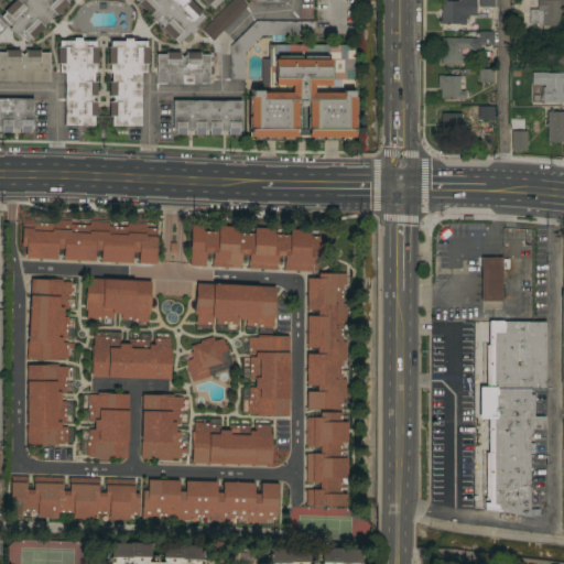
[(68,0),(67,2),(68,3),(56,15),(55,14),(43,25),(44,28),(32,40),(31,39),(26,42),(17,32),(14,34),(6,25),(0,31),(0,0),(68,0)]
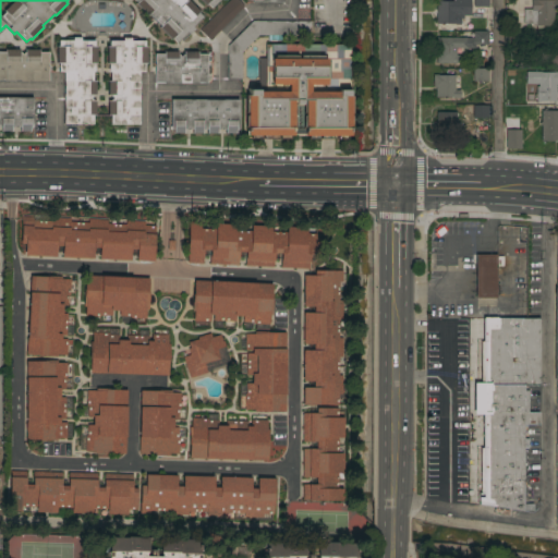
[(219,0),(211,8),(207,3),(206,4),(202,0),(184,0),(185,1),(186,0),(189,0),(199,11),(198,13),(202,17),(192,26),(194,28),(189,35),(186,33),(177,43),(172,38),(171,39),(159,27),(160,25),(148,14),(147,15),(135,3),(137,2),(135,0),(219,0)]
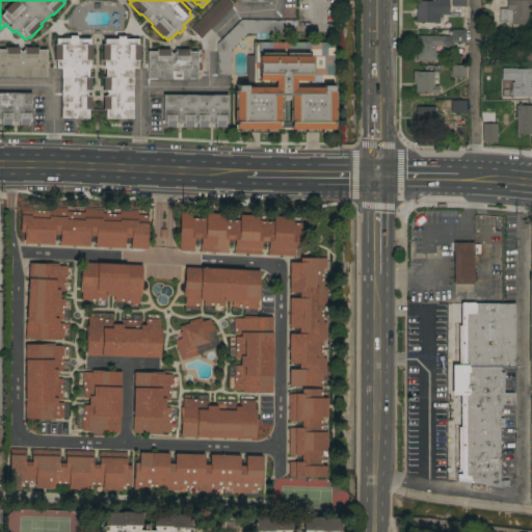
[(200,38),(190,29),(218,0),(227,0),(232,5),(200,38)]
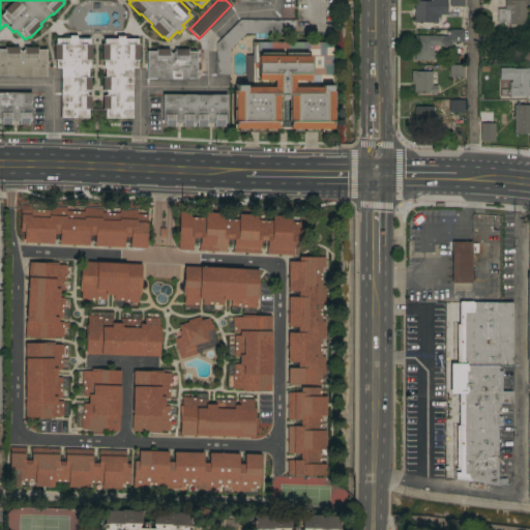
[(447,0),(447,3),(446,3),(446,15),(440,15),(440,18),(437,18),(437,24),(431,24),(431,23),(414,23),(414,1),(429,1),(430,0),(447,0)]
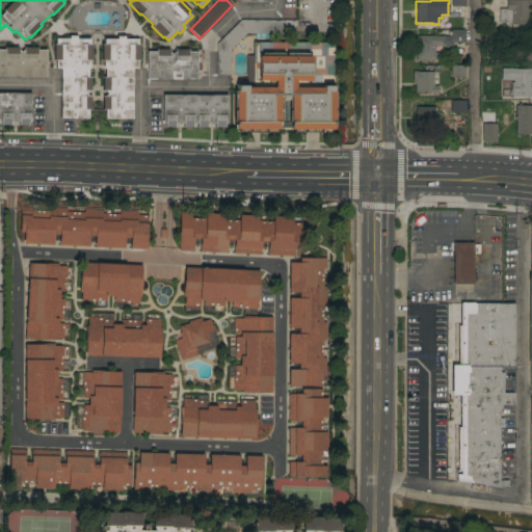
[(527,25),(510,25),(510,23),(499,23),(499,8),(506,8),(506,0),(531,0),(531,8),(527,8),(527,25)]
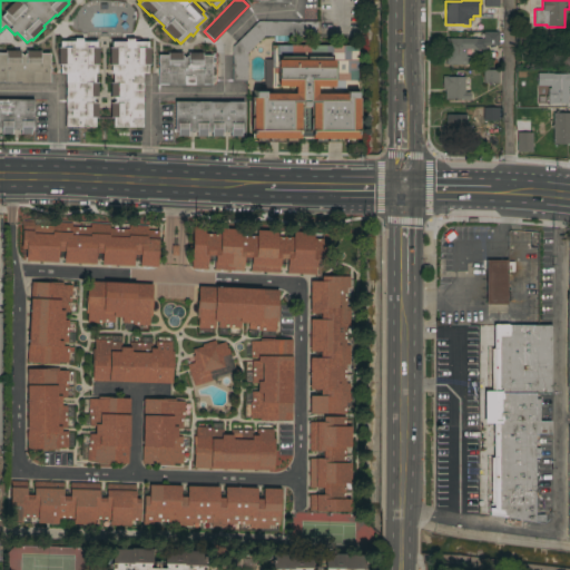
[(316,22),(316,37),(286,36),(286,41),(273,41),(273,36),(263,36),(246,52),(246,80),(232,80),(232,48),(257,21),(316,22)]
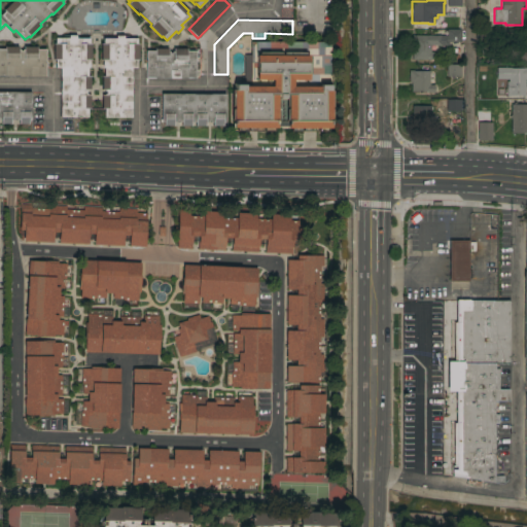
[(437,36),(437,31),(438,31),(438,29),(461,29),(461,42),(448,42),(448,45),(438,45),(438,55),(434,55),(434,59),(433,59),(433,60),(413,60),(412,36),(437,36)]
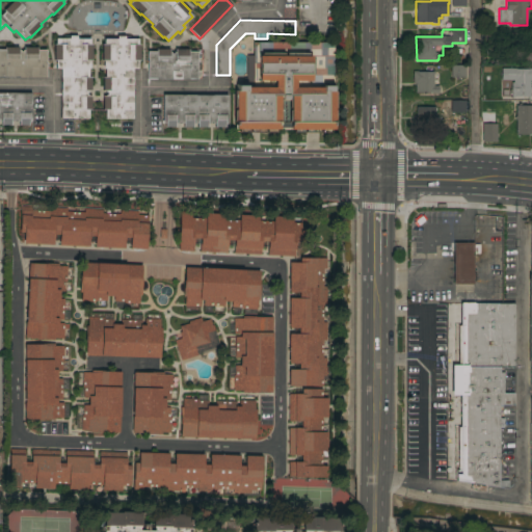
[(483,30),(497,30),(497,46),(483,46),(483,30)]
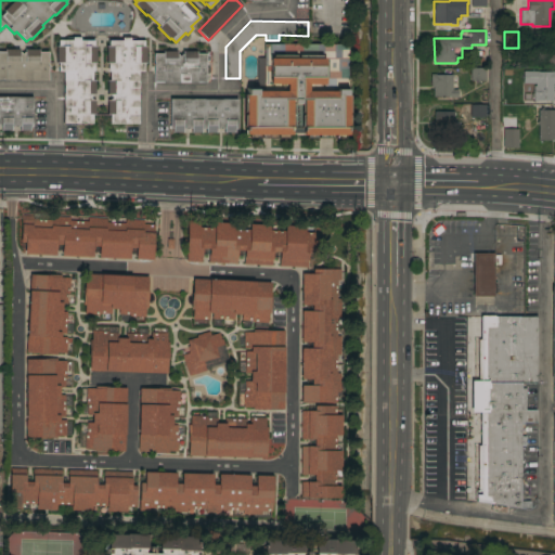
[(553,34),(553,44),(554,44),(554,51),(554,65),(537,65),(537,64),(533,64),(533,59),(536,59),(536,47),(520,47),(520,35),(553,34)]
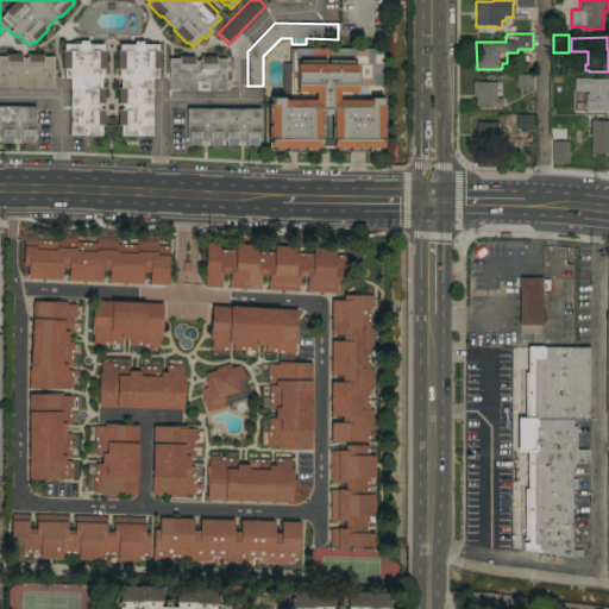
[(69,79),(63,79),(63,70),(62,70),(62,51),(63,51),(63,44),(79,44),(79,41),(88,41),(88,44),(104,44),(104,51),(105,51),(105,69),(102,69),(102,79),(101,79),(101,88),(104,88),(104,104),(100,104),(100,106),(99,106),(99,108),(100,108),(100,111),(104,111),(104,126),(101,126),(101,136),(69,136),(69,79)]
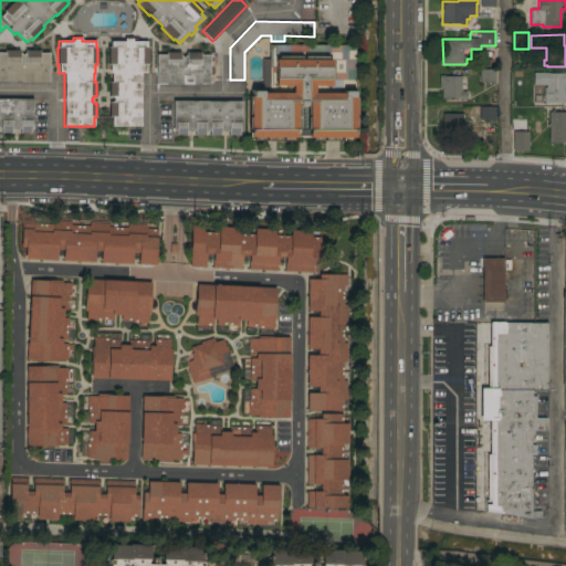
[(140,126),(112,126),(112,116),(108,116),(108,102),(112,102),(112,101),(113,101),(113,98),(112,98),(112,96),(108,96),(108,82),(112,82),(112,73),(109,73),(109,64),(107,64),(107,46),(109,46),(109,41),(124,41),(124,38),(133,38),(133,41),(146,41),(146,48),(148,48),(148,64),(146,64),(146,73),(140,73),(140,126)]
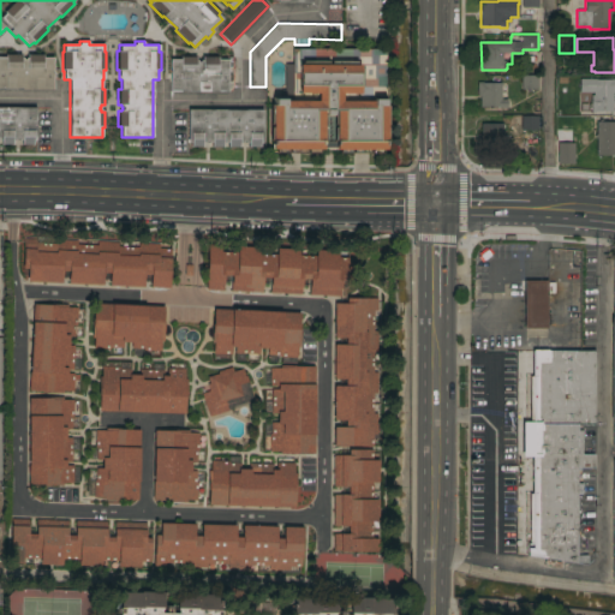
[(0,89),(0,58),(5,58),(5,54),(21,54),(21,58),(22,58),(22,60),(25,60),(25,58),(27,58),(27,54),(43,54),(43,58),(53,58),(53,90),(0,89)]
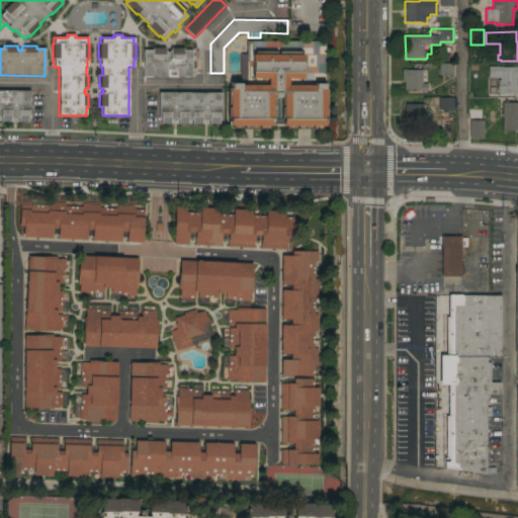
[(143,77),(143,51),(152,51),(152,48),(165,48),(165,51),(166,51),(166,52),(168,52),(168,51),(170,51),(170,48),(183,48),(183,51),(191,51),(191,77),(143,77)]
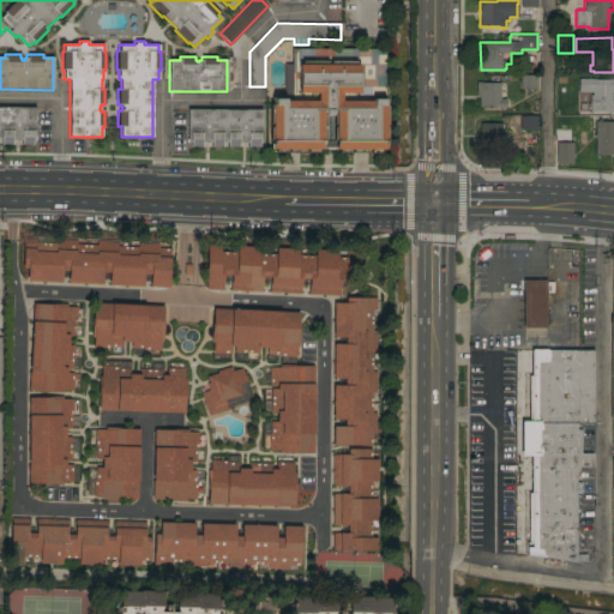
[(327,61),(327,65),(329,65),(329,61),(355,61),(355,65),(359,65),(359,74),(357,74),(357,85),(357,94),(339,94),(339,102),(372,102),(372,98),(384,98),(384,106),(386,106),(386,125),(385,125),(385,150),(381,150),(381,154),(369,154),(369,150),(367,150),(367,154),(351,154),(351,150),(349,150),(349,154),(338,154),(338,150),(317,150),(317,154),(307,154),(307,150),(304,150),(304,152),(288,152),(288,150),(286,150),(286,152),(275,152),(275,149),(271,149),(271,140),(269,140),(269,104),(272,104),(272,98),(284,98),(284,101),(315,101),(315,94),(298,94),(298,65),(301,65),(301,61),(327,61)]
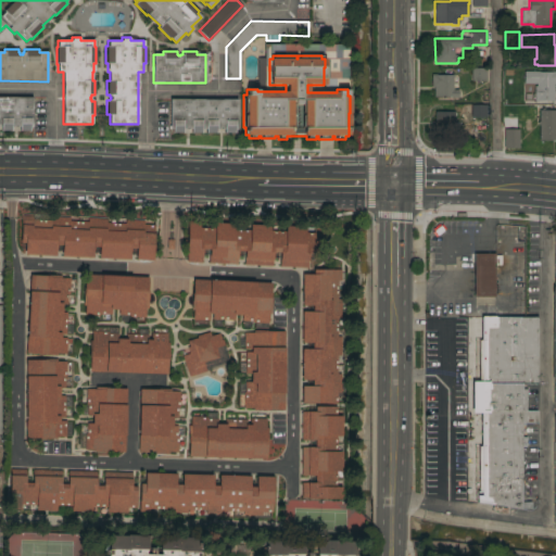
[(485,68),(485,80),(471,80),(471,68),(485,68)]
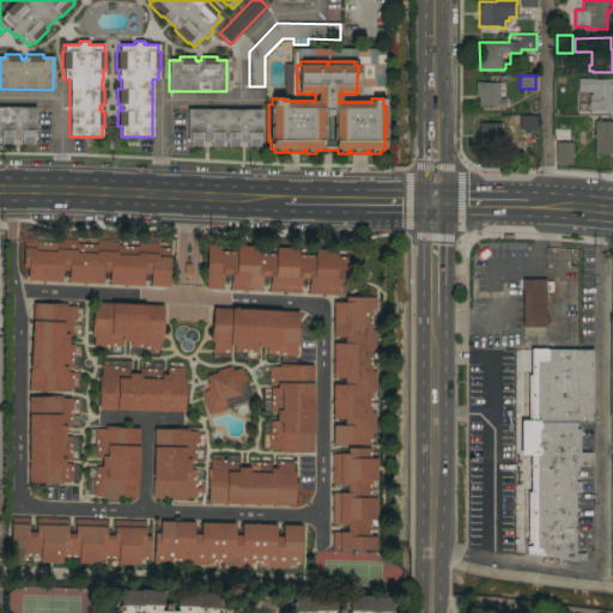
[(611,111),(588,111),(588,107),(587,107),(587,103),(588,103),(588,95),(592,95),(592,92),(577,92),(577,79),(594,79),(594,80),(608,80),(608,79),(612,79),(612,96),(610,96),(611,111)]
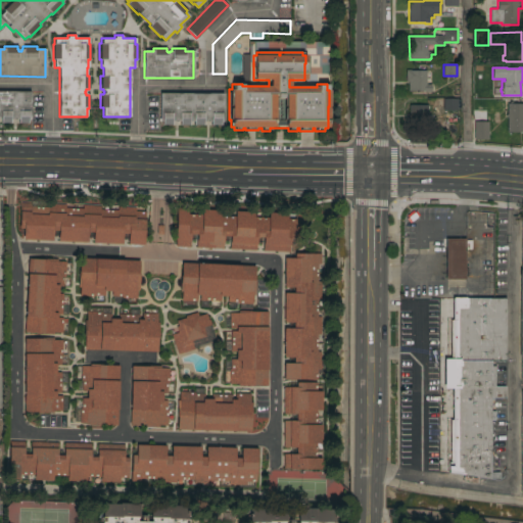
[(426,85),(430,85),(430,92),(408,92),(408,82),(406,82),(406,69),(410,69),(410,70),(426,70),(426,85)]
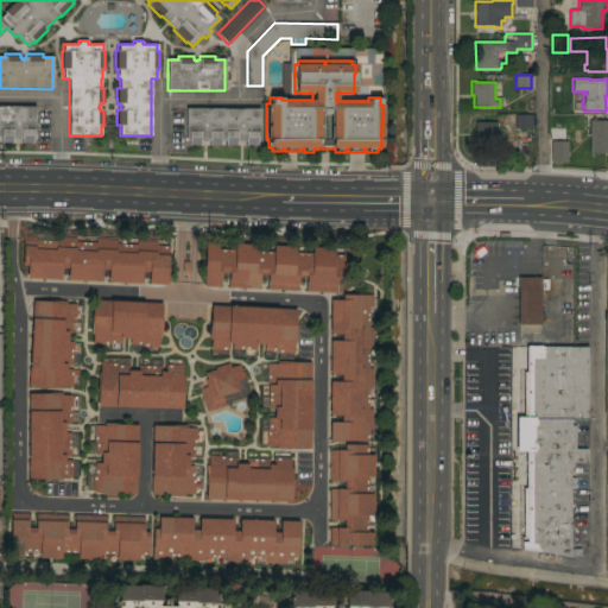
[(0,106),(35,107),(35,139),(32,139),(32,143),(21,143),(21,139),(12,139),(12,144),(0,144),(0,106)]
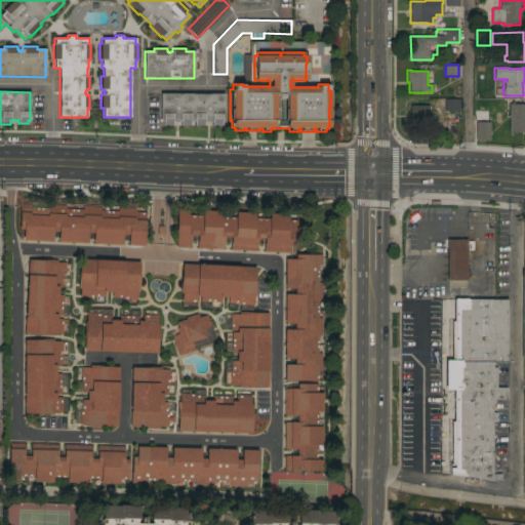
[(224,93),(224,122),(221,122),(221,125),(211,125),(211,122),(209,122),(209,120),(207,120),(206,122),(204,122),(204,125),(194,125),(194,122),(190,122),(190,125),(179,125),(179,121),(177,121),(175,121),(175,122),(172,122),(172,125),(162,125),(162,122),(160,122),(160,93),(224,93)]
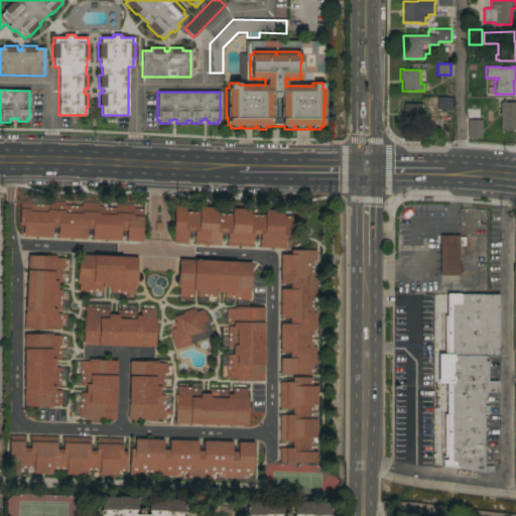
[(450,109),(437,109),(436,98),(450,98),(450,109)]
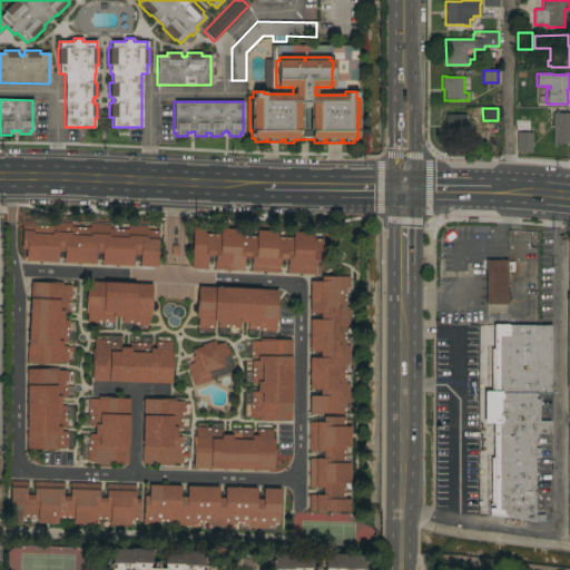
[(552,114),(554,114),(554,110),(559,110),(559,112),(569,112),(569,144),(552,144),(552,114)]
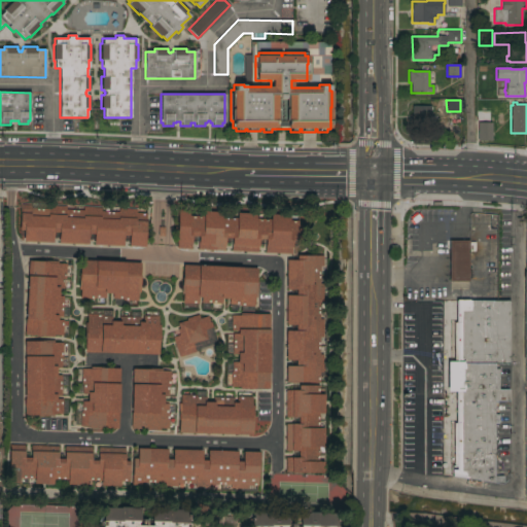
[(430,120),(434,120),(434,128),(409,128),(409,115),(412,115),(412,106),(429,106),(430,120)]
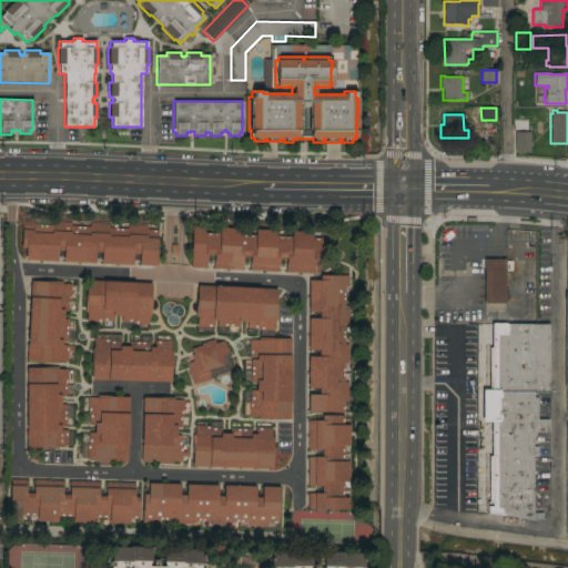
[(515,132),(530,132),(529,152),(515,152),(515,132)]
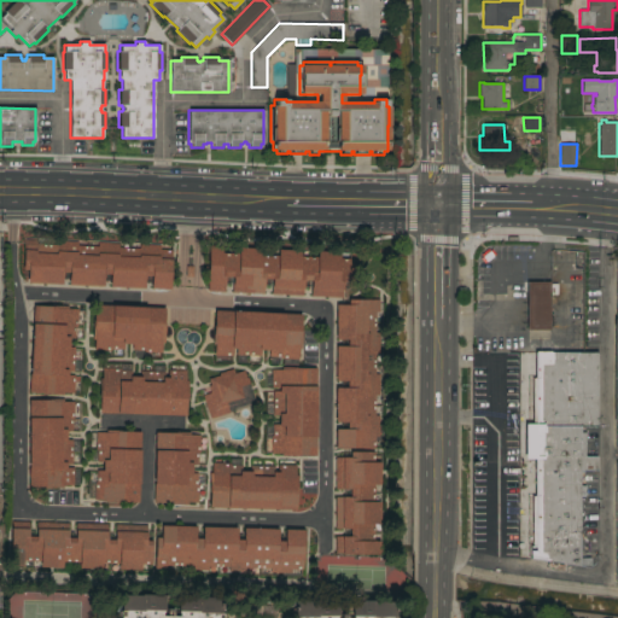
[(109,287),(110,274),(103,274),(103,286),(68,285),(69,273),(62,273),(62,285),(27,283),(28,270),(22,270),(23,239),(36,240),(36,244),(54,245),(54,240),(77,242),(77,246),(97,248),(98,243),(118,244),(118,248),(139,249),(139,245),(159,245),(159,250),(172,250),(169,290),(151,289),(151,277),(144,277),(144,289),(109,287)]
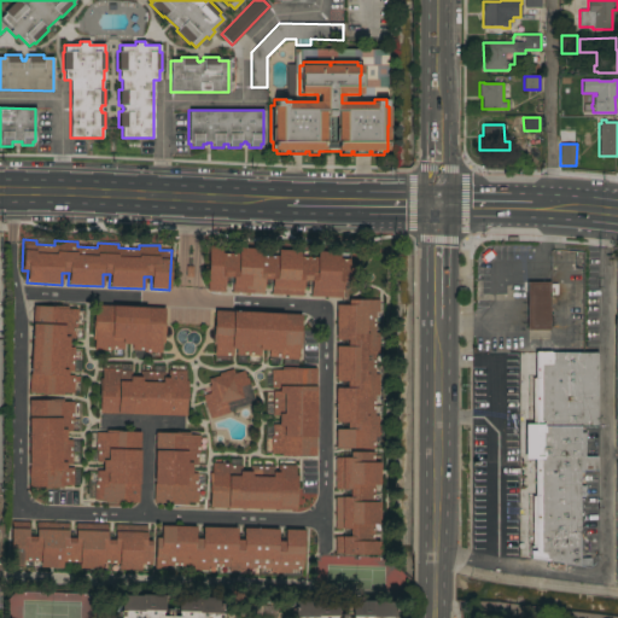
[(270,295),(272,279),(263,279),(263,293),(232,292),(232,278),(225,278),(225,292),(208,291),(208,285),(207,285),(208,246),(221,248),(221,252),(238,254),(239,248),(261,249),(260,255),(278,255),(278,249),(299,250),(299,256),(316,257),(316,251),(339,252),(339,258),(349,258),(348,283),(342,283),(342,297),(310,296),(310,281),(303,280),(302,296),(270,295)]
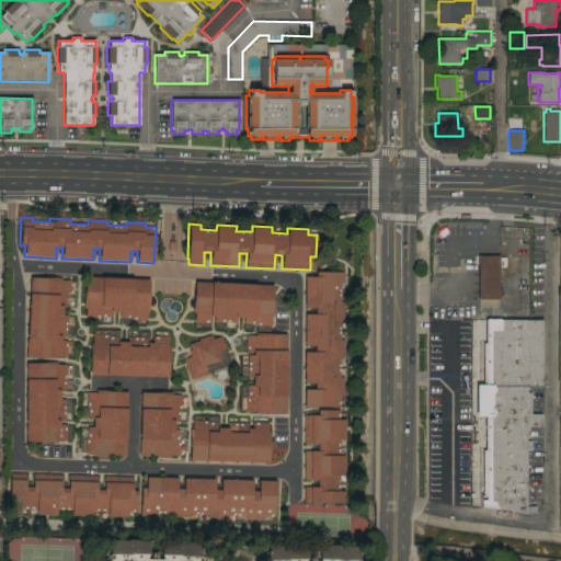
[(478,256),(499,256),(499,258),(505,258),(505,267),(499,267),(499,299),(478,299),(478,256)]
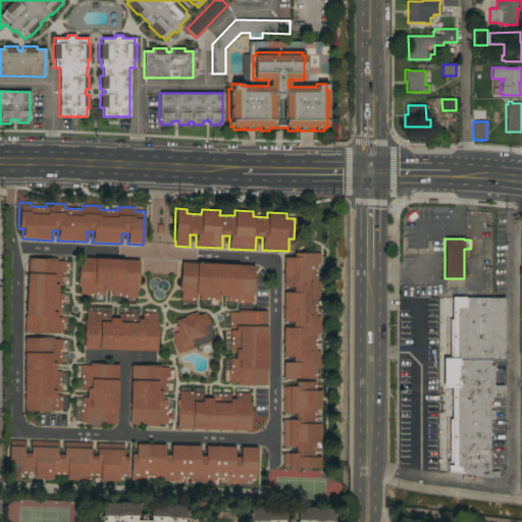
[(282,328),(293,328),(293,321),(283,322),(283,293),(293,293),(293,286),(283,286),(283,258),(294,258),(294,253),(320,253),(320,264),(316,264),(316,281),(319,280),(319,299),(316,299),(316,316),(319,316),(319,333),(316,333),(316,351),(319,351),(319,369),(316,369),(316,379),(283,379),(282,363),(293,363),(293,357),(283,357),(282,328)]
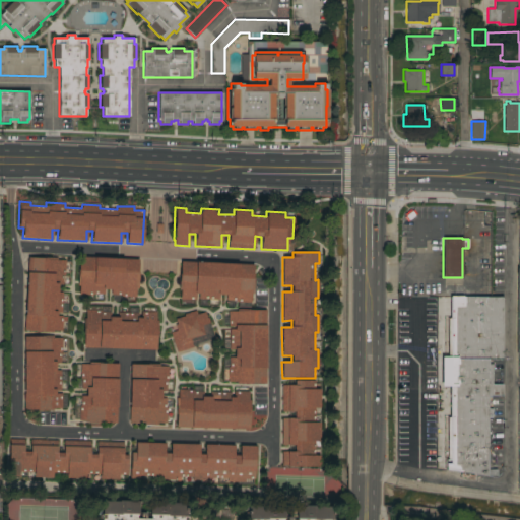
[(27,258),(40,258),(40,257),(57,258),(57,260),(65,261),(65,275),(63,275),(63,285),(58,284),(57,291),(62,293),(61,313),(56,313),(56,316),(62,316),(62,331),(53,331),(53,332),(37,332),(37,330),(24,330),(27,258)]
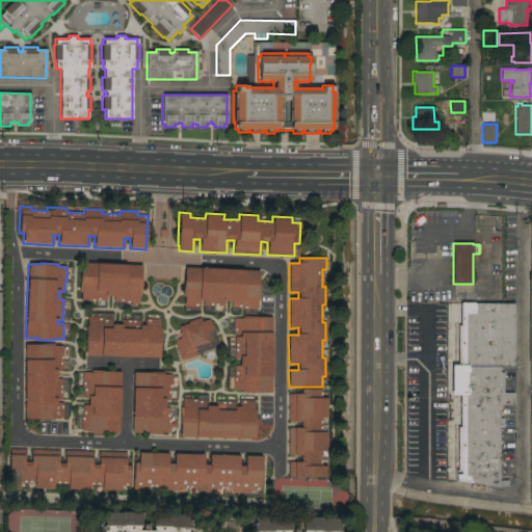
[(141,265),(141,277),(141,295),(139,295),(138,303),(123,303),(123,301),(113,301),(113,297),(106,296),(106,300),(97,300),(96,301),(81,301),(81,292),(80,292),(81,263),(141,265)]
